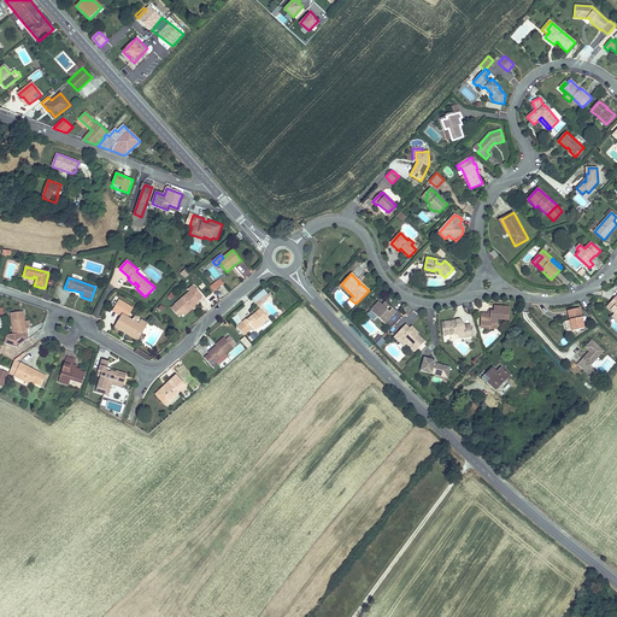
[(223,285),(219,278),(212,285),(213,285),(217,289),(223,285)]
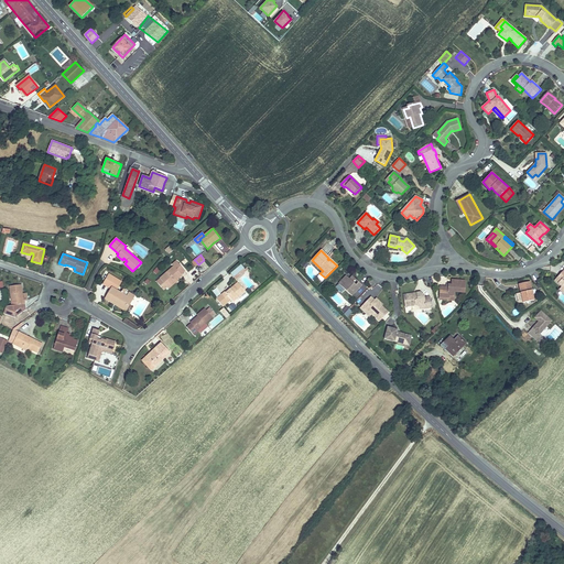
[(174,267),(160,279),(167,286),(177,278),(179,279),(182,275),(181,274),(185,271),(176,261),(172,264),(174,267)]
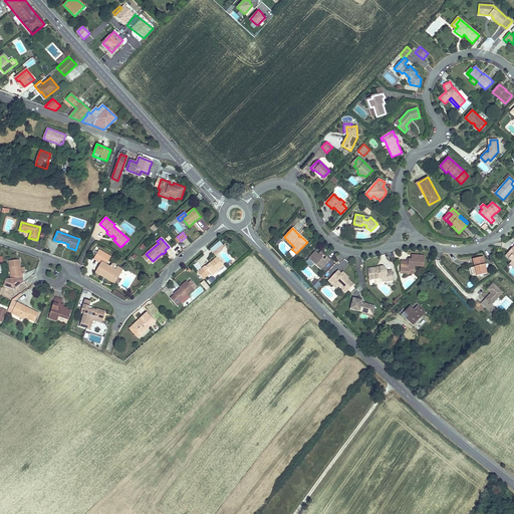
[(220,241),(211,249),(213,252),(221,246),(223,244),(220,241)]
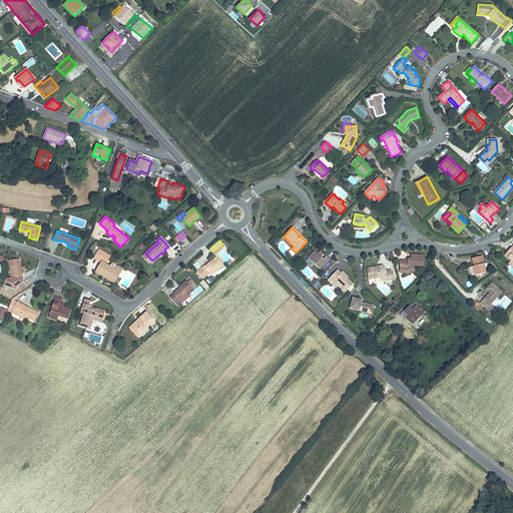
[(220,245),(212,251),(214,253),(222,247),(220,245)]
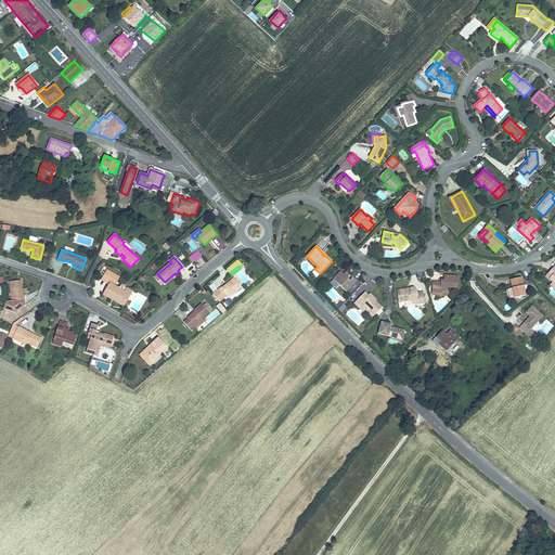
[(110,283),(114,285),(115,284),(111,281),(114,274),(107,270),(102,280),(108,284),(110,283)]
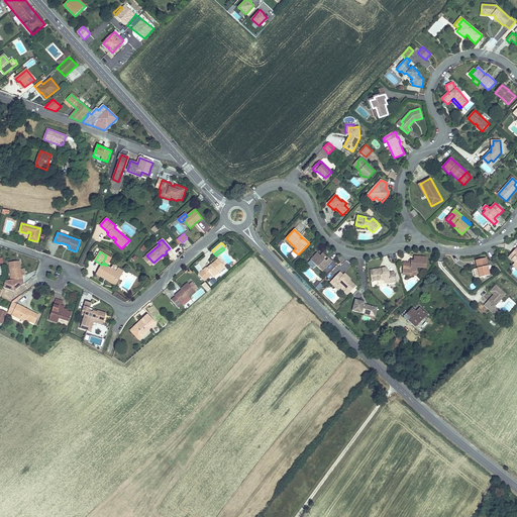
[(323,259),(320,255),(317,252),(310,261),(322,272),(329,264),(332,262),(329,259),(326,262),(324,260),(324,261),(323,260),(323,259)]
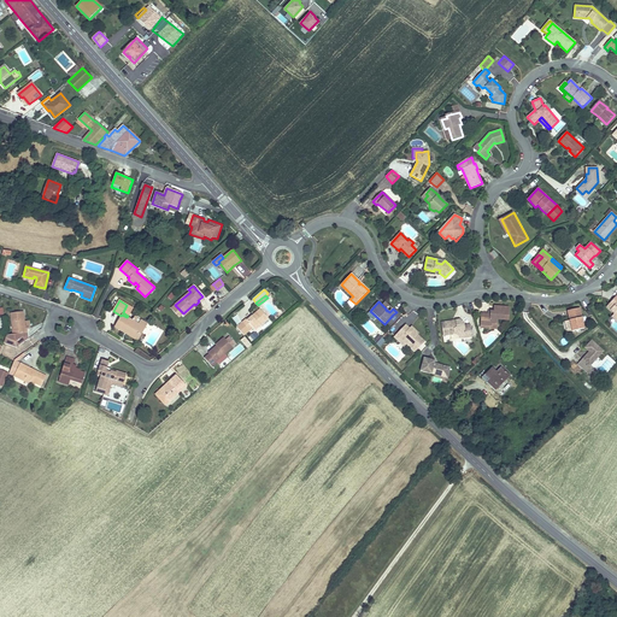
[(194,304),(183,313),(184,316),(195,306),(195,305),(194,304)]
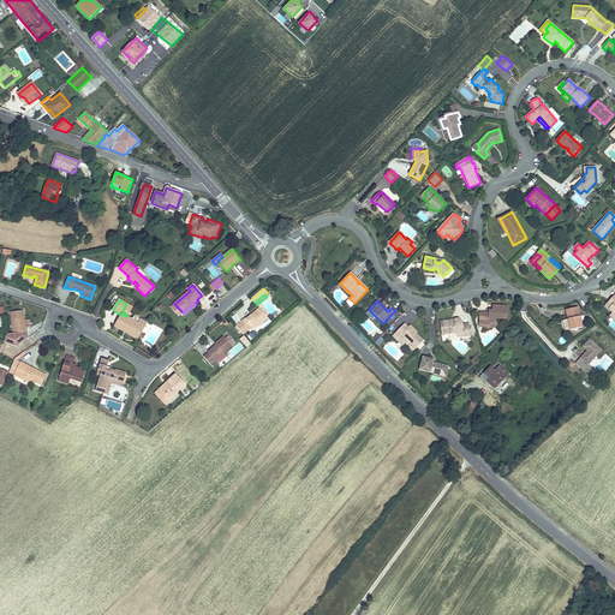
[(183,312),(174,304),(171,308),(178,316),(183,312)]
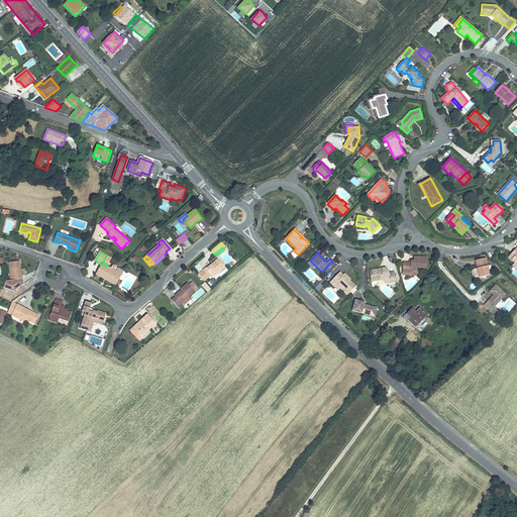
[(412,271),(416,272),(417,268),(425,268),(426,257),(415,256),(414,261),(412,261),(412,264),(410,263),(404,263),(403,273),(411,273),(412,271)]
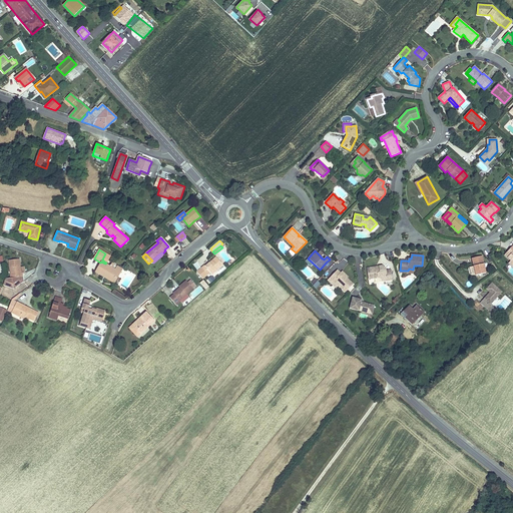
[(474,268),(476,276),(486,274),(482,257),(472,259),(474,268)]
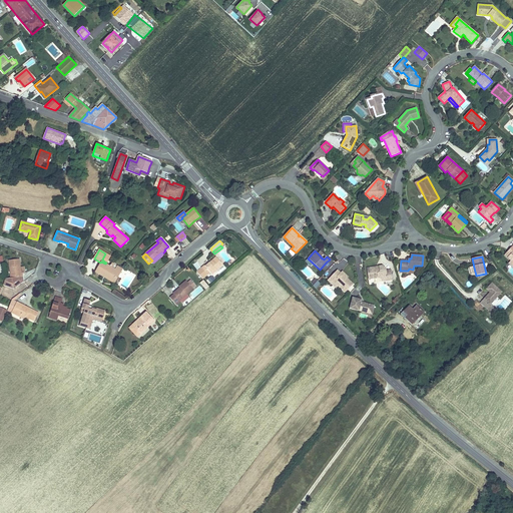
[(216,258),(209,263),(205,267),(204,266),(201,268),(207,275),(210,273),(212,275),(223,266),(216,258)]
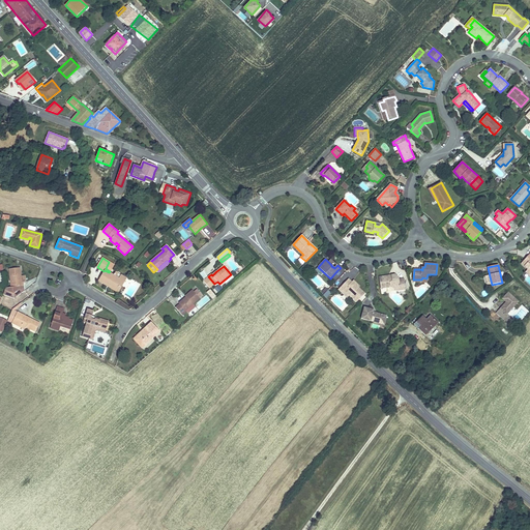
[(21,276),(20,267),(9,269),(11,288),(6,288),(4,295),(15,298),(25,291),(24,283),(22,283),(21,276)]
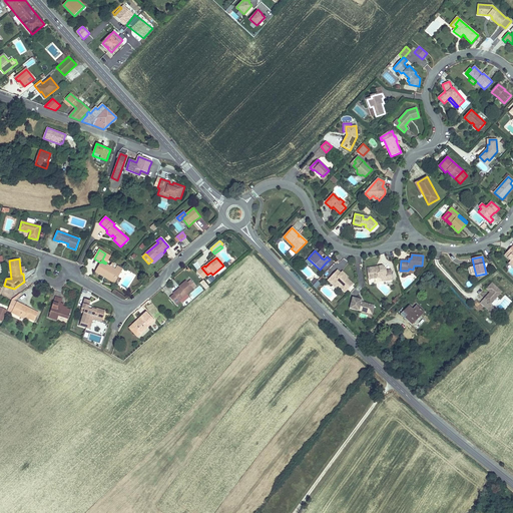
[(95,272),(112,283),(121,269),(112,264),(110,267),(105,264),(101,262),(100,263),(95,272)]
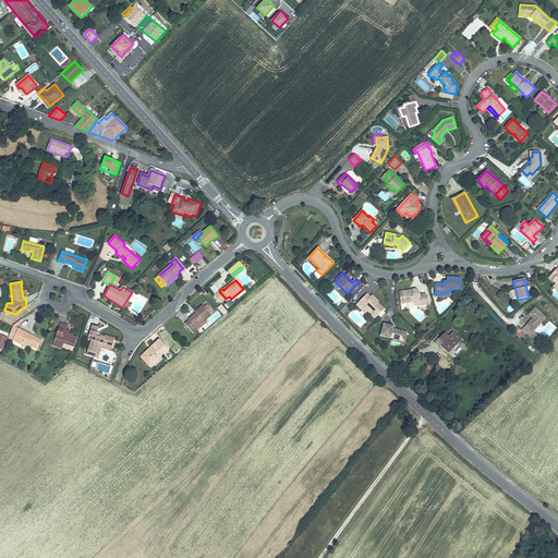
[(411,292),(411,290),(399,292),(401,303),(412,302),(417,306),(427,304),(425,293),(420,294),(420,292),(415,289),(412,290),(412,291),(411,292)]
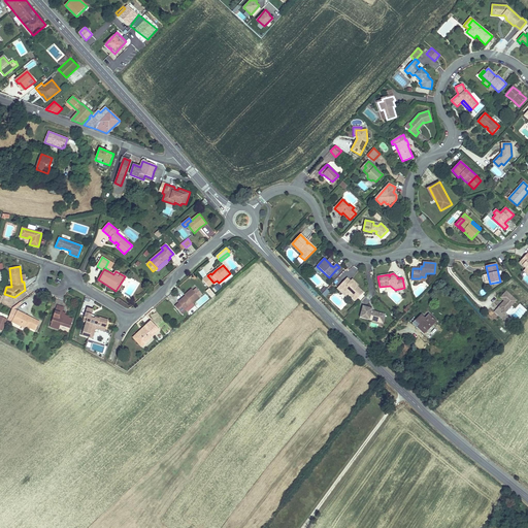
[(125,276),(116,291),(118,292),(126,277),(125,276)]
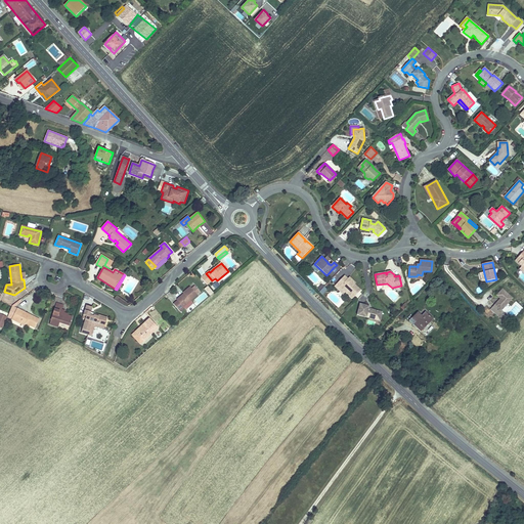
[(338,284),(346,292),(353,299),(360,290),(354,285),(348,278),(345,275),(338,284)]
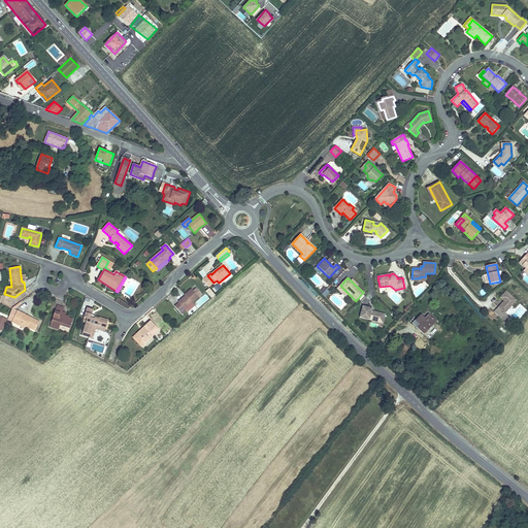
[(347,297),(349,294),(340,286),(337,288),(347,297)]
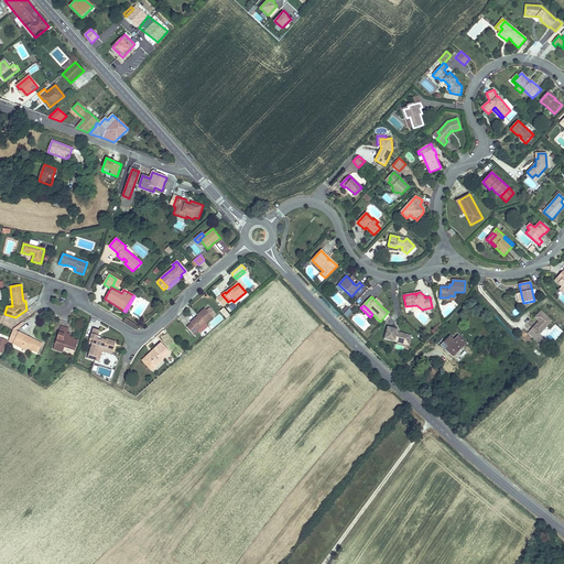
[(224,307),(219,311),(226,318),(230,315),(224,307)]
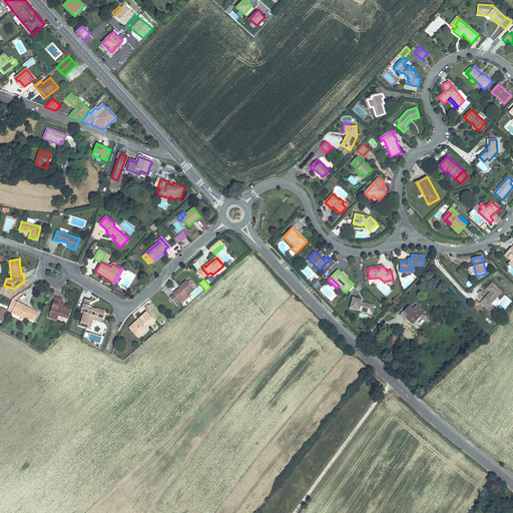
[(187,283),(186,281),(179,287),(180,288),(181,289),(180,290),(178,289),(173,294),(173,295),(169,298),(176,306),(180,302),(179,301),(186,294),(195,287),(190,281),(187,283)]
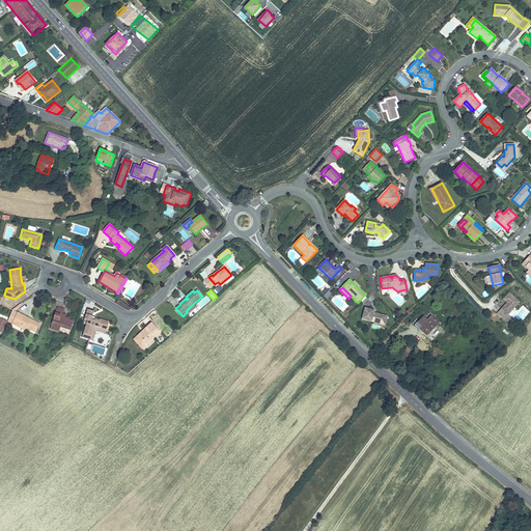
[(505,320),(509,316),(508,314),(520,302),(509,292),(503,299),(507,303),(501,309),(497,313),(505,320)]
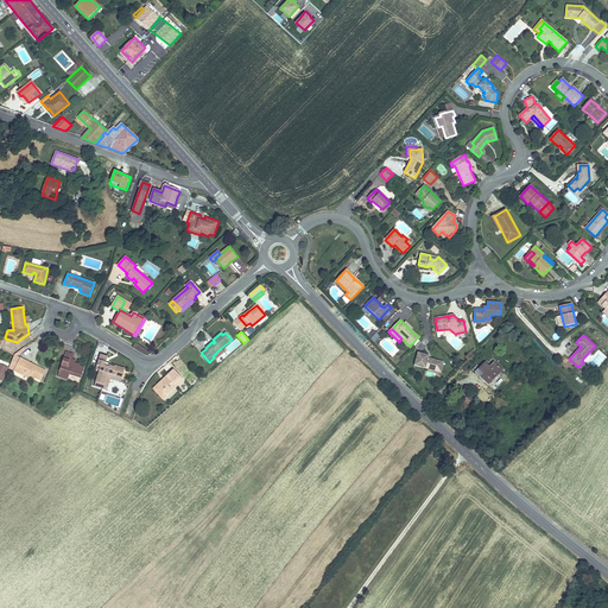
[(14,355),(12,360),(18,362),(20,358),(17,356),(25,350),(24,348),(14,355)]
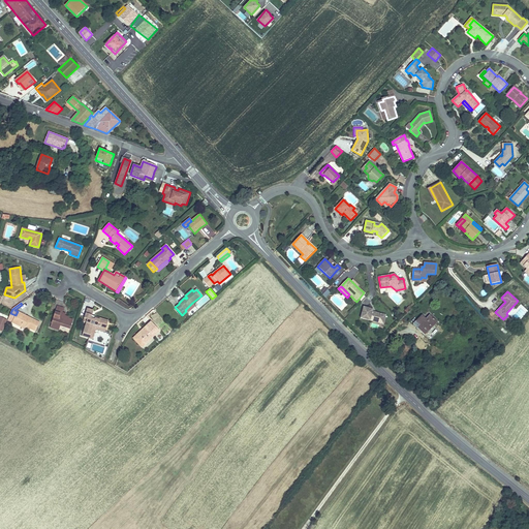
[(195,306),(192,303),(185,310),(186,311),(187,313),(195,306)]
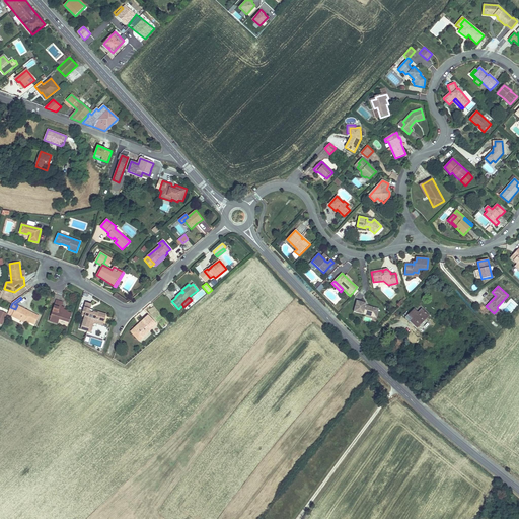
[(56,300),(50,321),(58,324),(59,319),(69,322),(72,313),(67,312),(63,311),(64,309),(64,308),(61,307),(63,302),(56,300)]
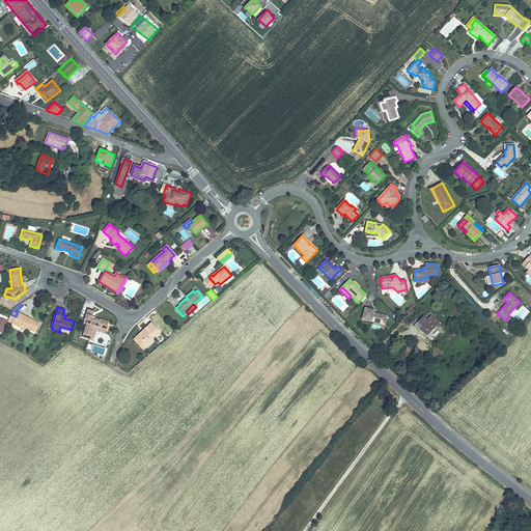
[(378,320),(386,323),(388,315),(376,313),(376,314),(373,313),(374,312),(374,310),(365,308),(362,319),(376,324),(378,320)]
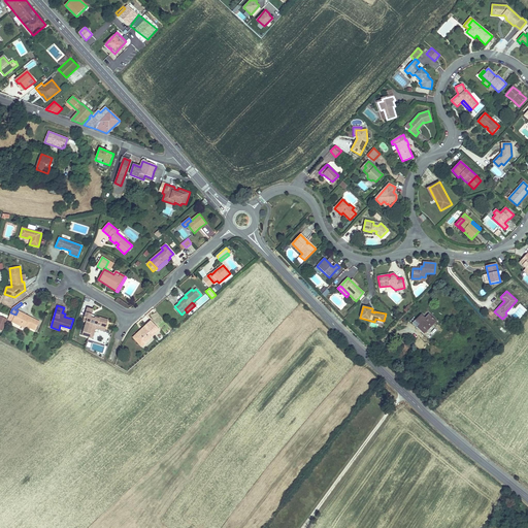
[(86,322),(81,335),(89,337),(93,324),(105,328),(107,322),(95,318),(94,319),(91,318),(92,315),(93,309),(87,307),(83,321),(86,322)]
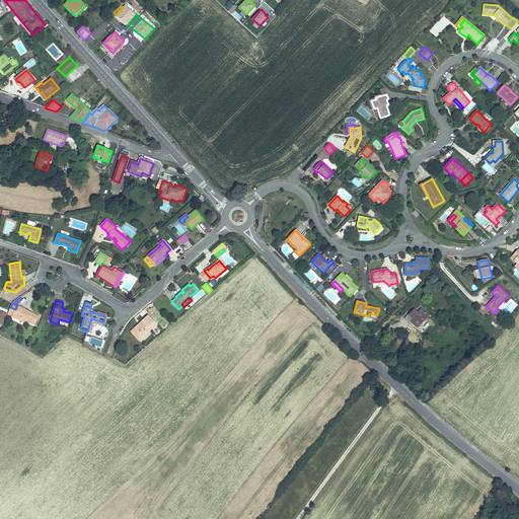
[(27,310),(17,305),(15,309),(10,307),(7,314),(19,320),(21,318),(25,320),(34,325),(39,316),(30,312),(29,313),(26,312),(27,310)]
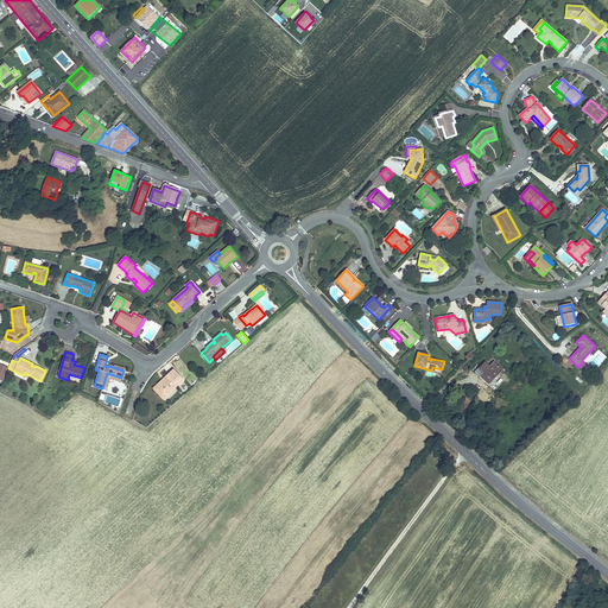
[(485,379),(483,380),(488,385),(502,371),(494,362),(481,375),(485,379)]
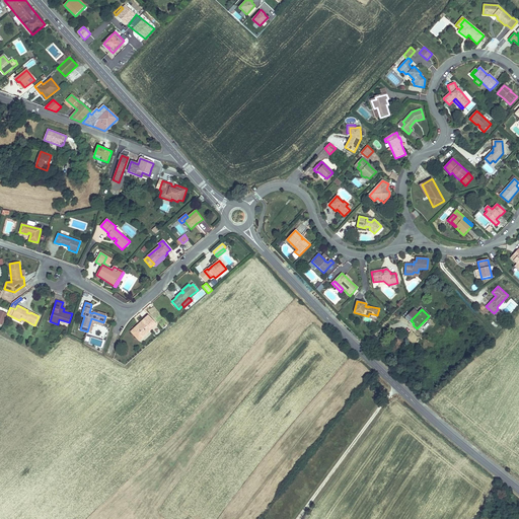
[(156,324),(148,315),(142,322),(135,329),(142,338),(156,324)]
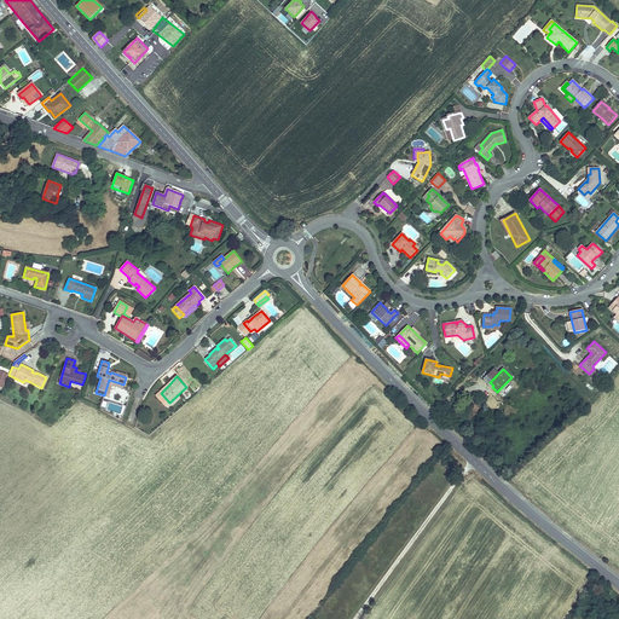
[(109,380),(104,395),(109,397),(113,386),(122,389),(123,385),(109,380)]
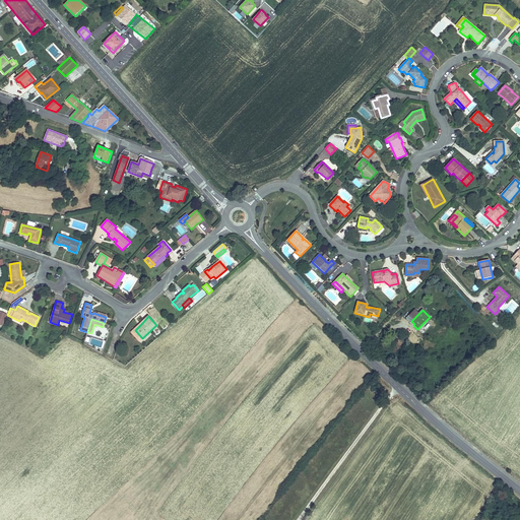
[(139,341),(142,338),(135,330),(142,323),(131,332),(139,341)]
